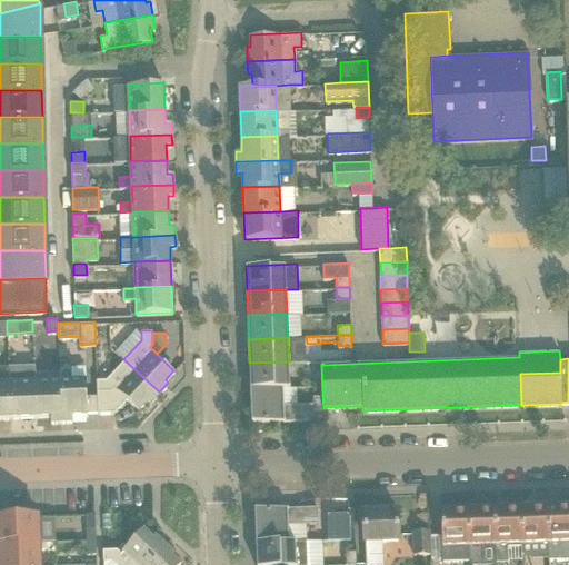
[(159,392),(123,359),(106,379),(97,379),(98,412),(115,410),(127,397),(138,408),(147,399),(150,402),(159,392)]
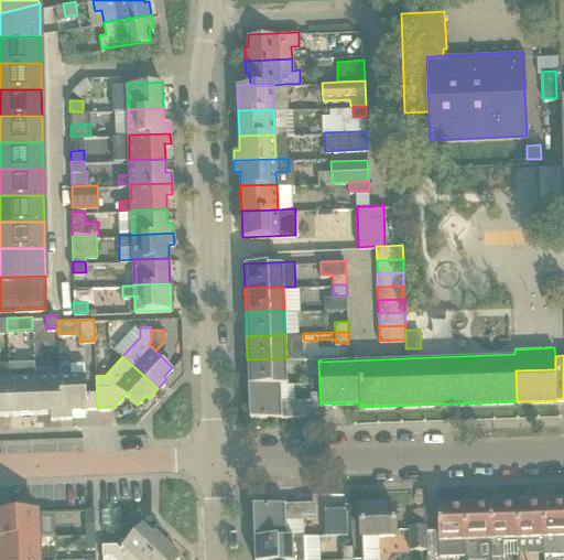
[(286,358),(247,359),(248,384),(280,383),(286,381),(286,358)]
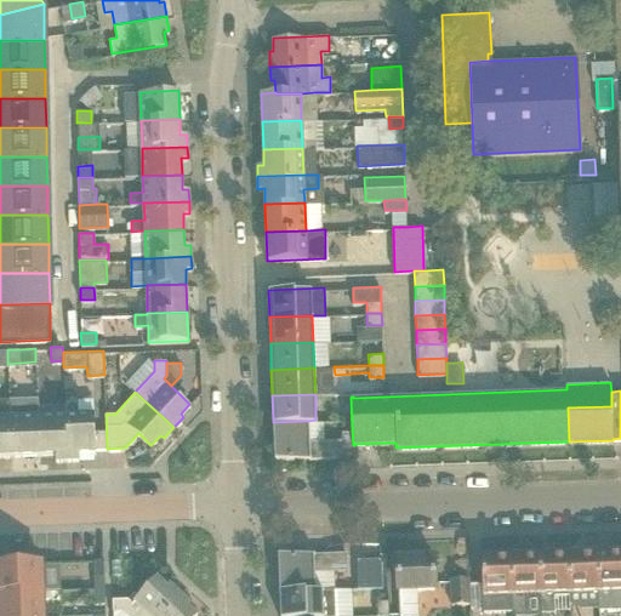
[(64,412),(67,458),(79,458),(79,451),(95,451),(93,411),(78,412),(77,398),(66,399),(66,412),(64,412)]
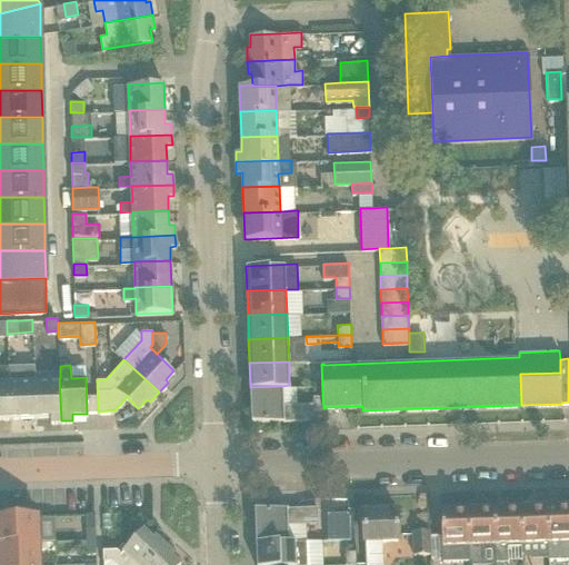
[(59,378),(35,379),(36,415),(50,415),(50,420),(61,420),(59,378)]
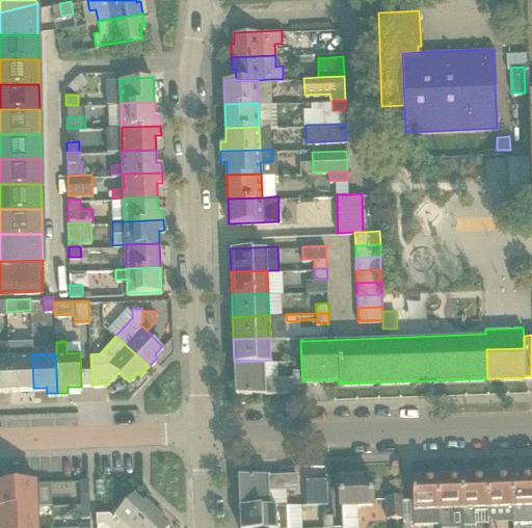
[(33,388),(32,354),(8,355),(9,389),(33,388)]
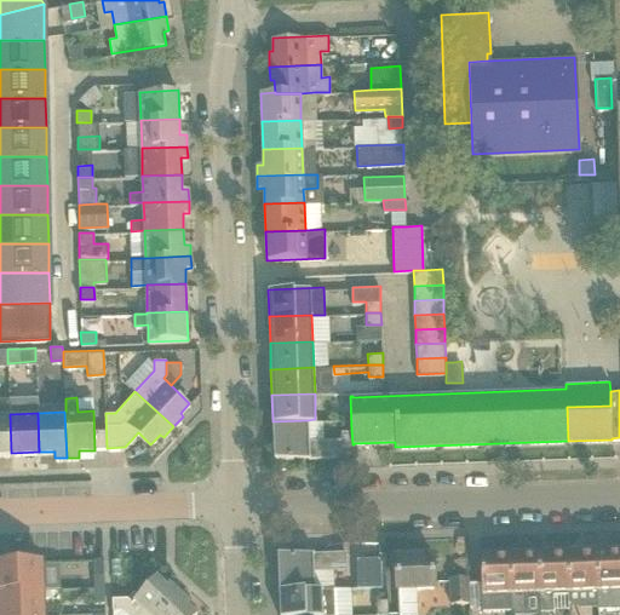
[(0,453),(11,453),(10,414),(0,414),(0,453)]
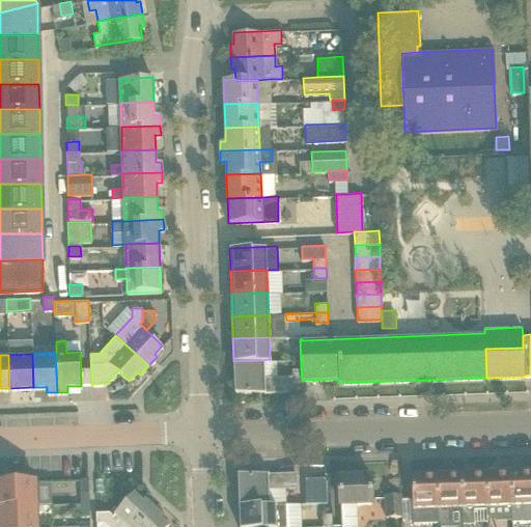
[(263,360),(233,361),(234,392),(294,390),(292,381),(292,376),(263,377),(263,360)]
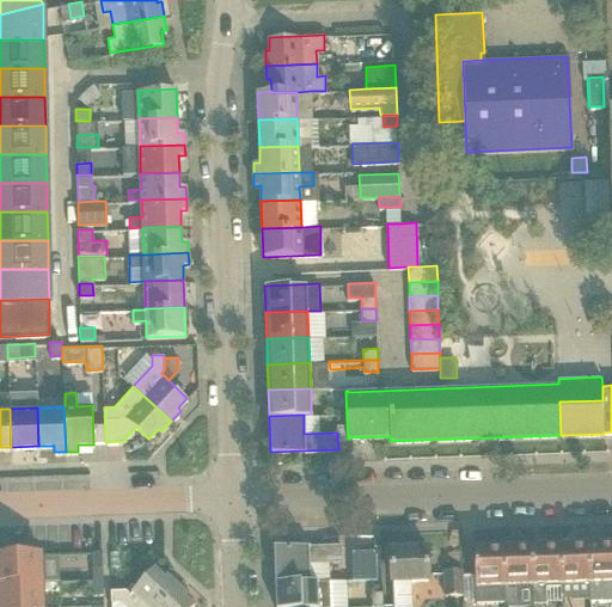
[(347,424),(337,424),(337,433),(337,439),(348,439),(347,424)]
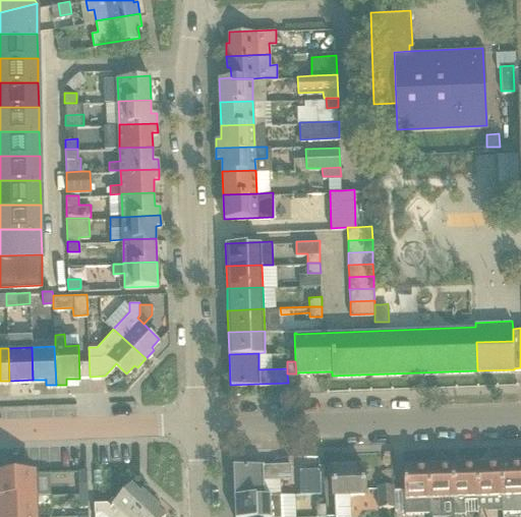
[(520,460),(501,461),(503,510),(520,509),(520,460)]
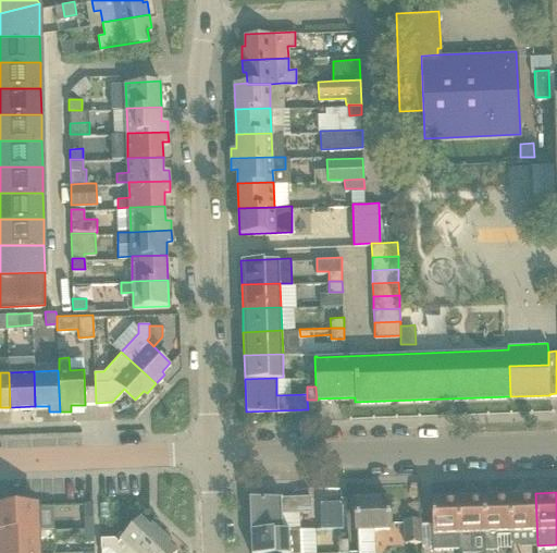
[(535,493),(509,494),(511,540),(520,544),(536,544),(536,545),(537,545),(535,493)]
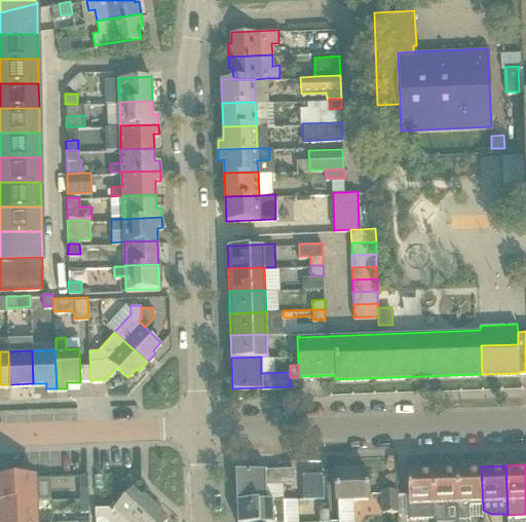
[(236,500),(267,499),(266,499),(266,483),(294,482),(294,467),(235,470),(236,500)]
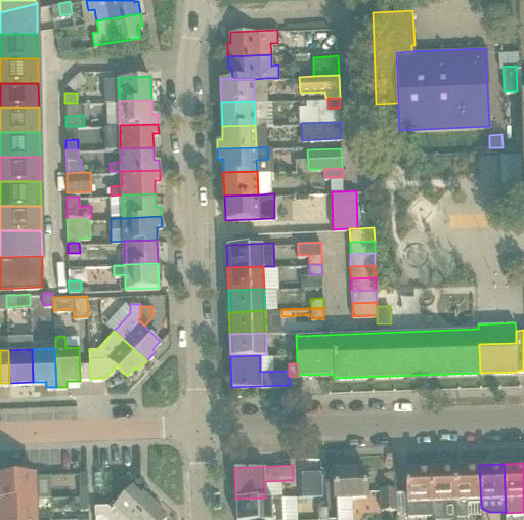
[(479,465),(454,466),(456,515),(468,515),(467,501),(480,501),(480,507),(481,508),(479,465)]
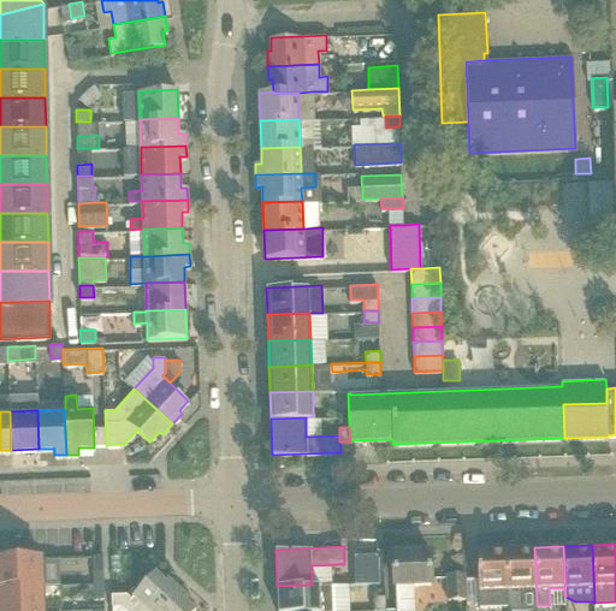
[(534,547),(507,549),(508,604),(508,607),(520,606),(520,591),(535,591),(535,605),(537,605),(534,547)]
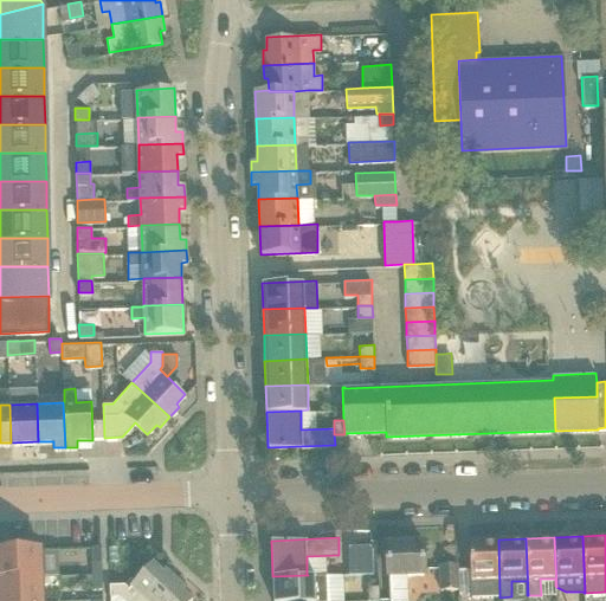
[(500,594),(498,540),(469,541),(471,595),(500,594)]
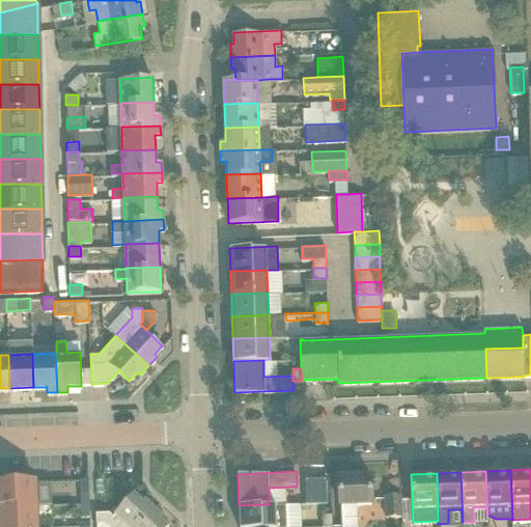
[(339,476),(340,503),(341,503),(341,526),(358,526),(358,502),(371,501),(370,475),(339,476)]
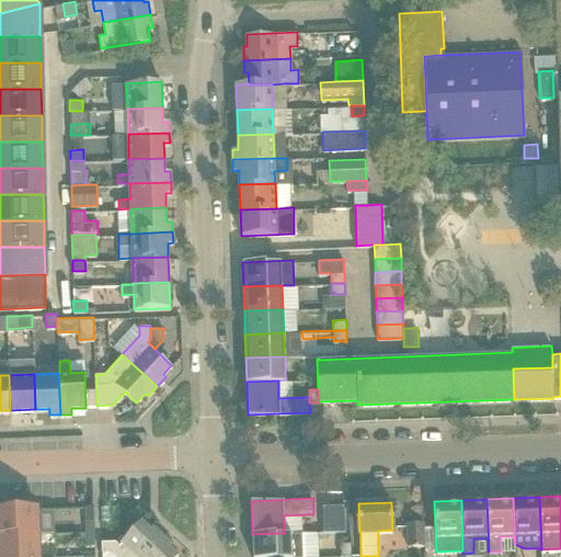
[(343,503),(322,504),(322,531),(344,530),(343,503)]
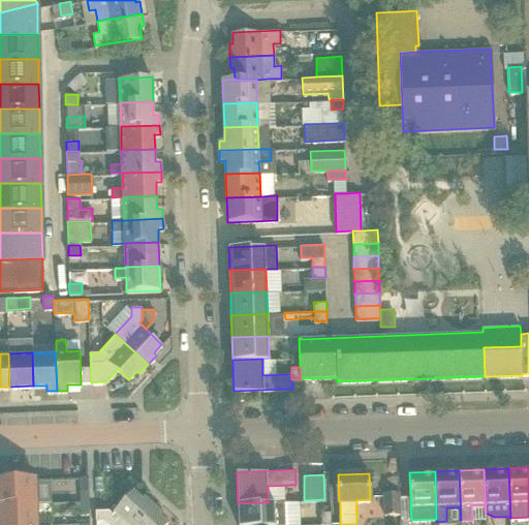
[(0,480),(0,502),(36,502),(35,479),(0,480)]
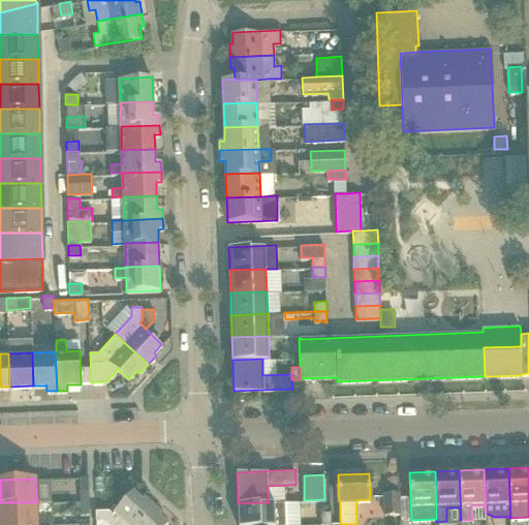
[(81,500),(88,500),(88,487),(80,487),(81,500)]
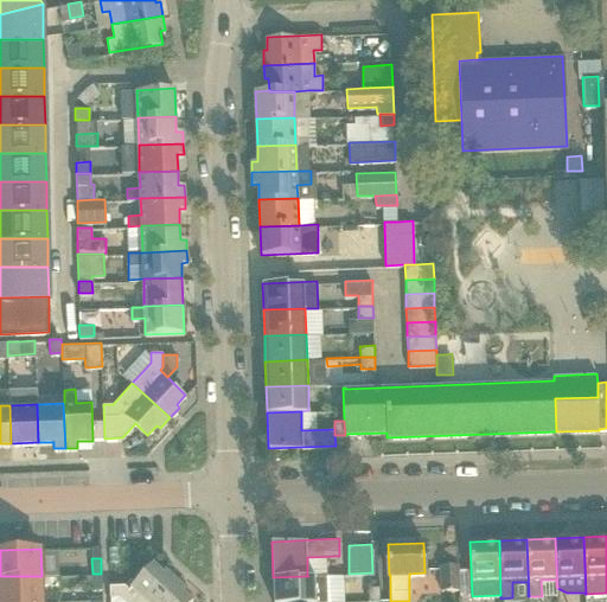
[(127,601),(151,601),(176,576),(165,567),(163,570),(152,561),(128,587),(125,583),(109,584),(110,595),(120,595),(127,601)]
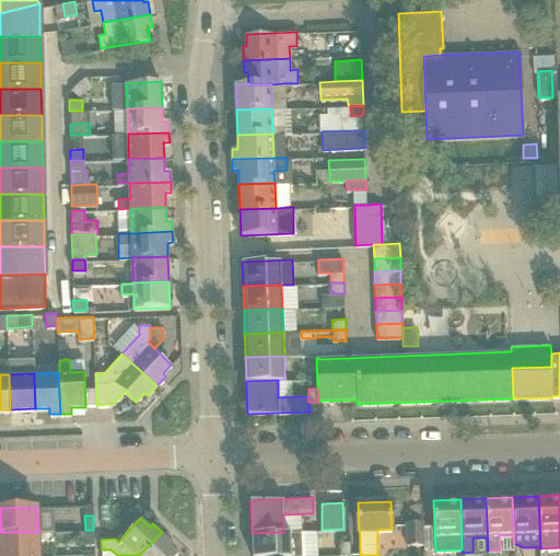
[(407,544),(423,543),(422,521),(406,522),(407,544)]
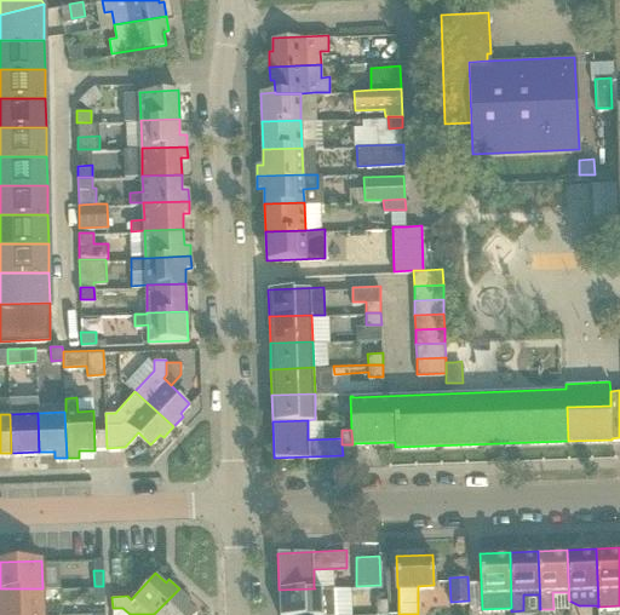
[(103,586),(95,586),(95,602),(104,601),(103,586)]
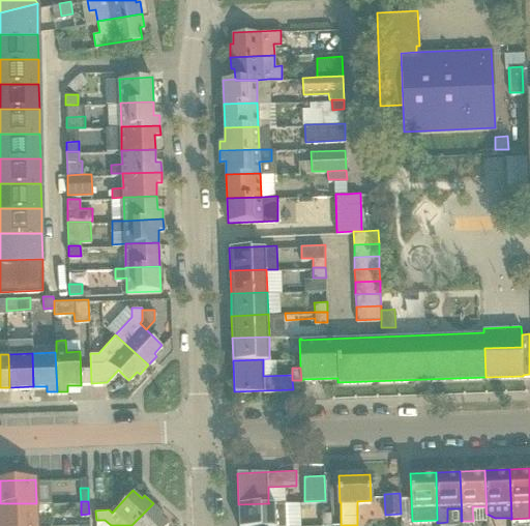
[(285,525),(286,525),(285,502),(268,503),(269,503),(238,504),(238,525),(285,525)]
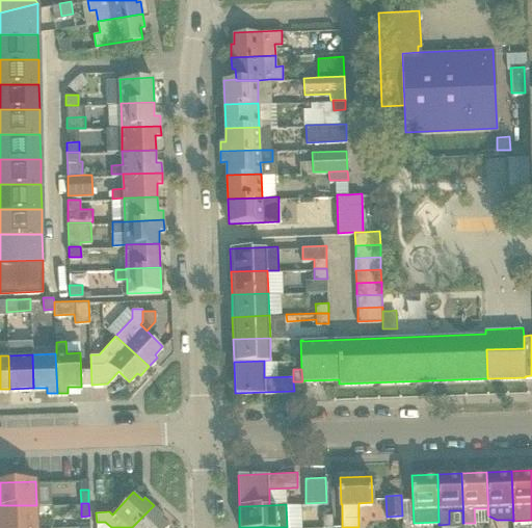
[(0,505),(0,527),(37,527),(36,505),(0,505)]
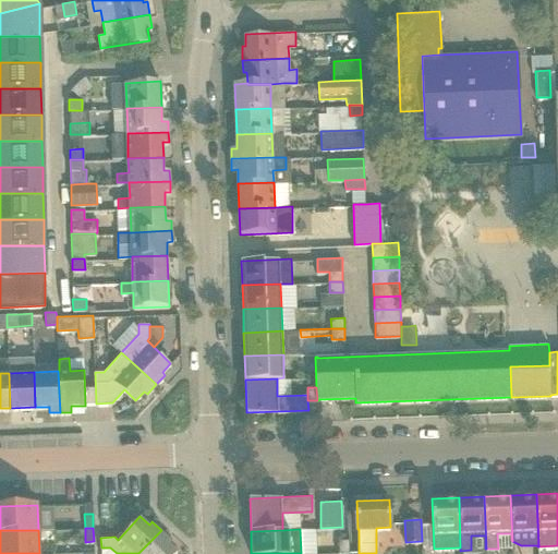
[(171,540),(161,530),(138,553),(173,553),(178,551),(168,542),(171,540)]
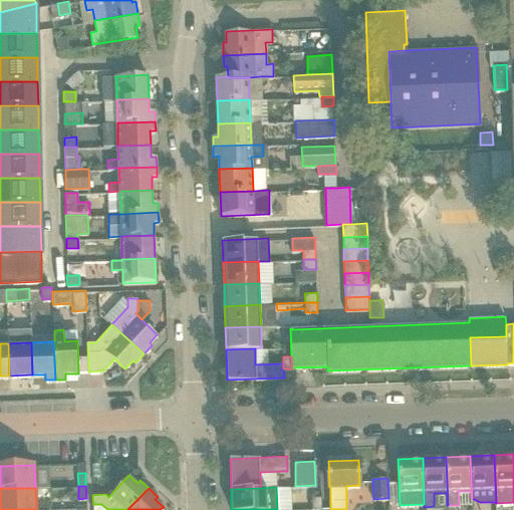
[(322,508),(321,496),(311,496),(312,508),(322,508)]
